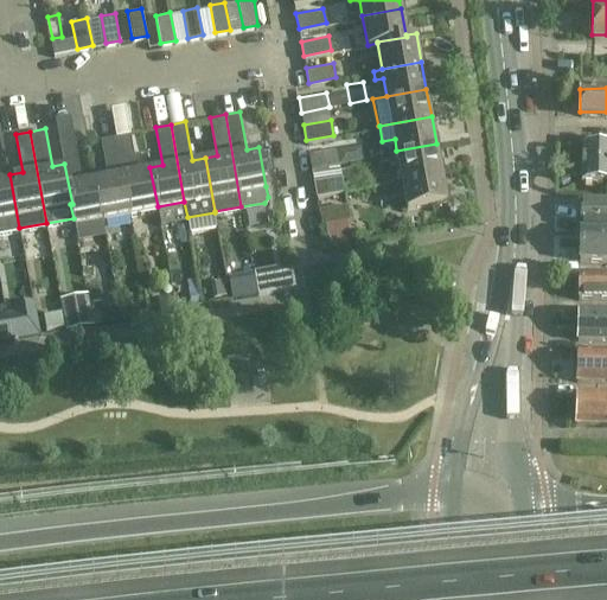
[(131,132),(116,135),(129,212),(158,206),(149,167),(138,170),(131,132)]
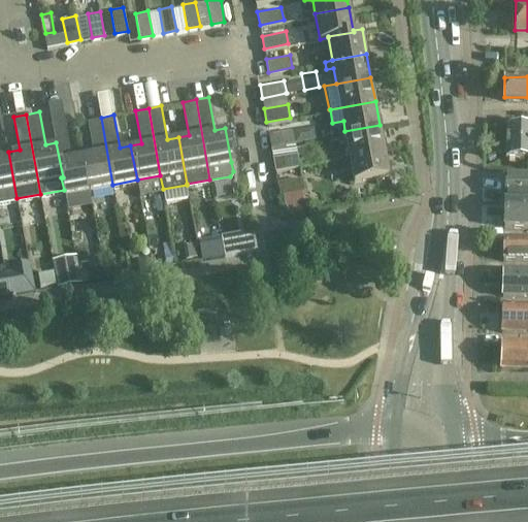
[(95,153),(83,155),(90,189),(112,185),(101,118),(89,120),(95,153)]
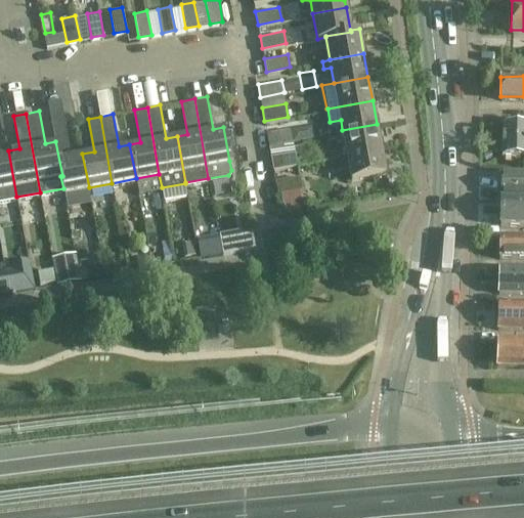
[(67,123),(52,126),(55,141),(62,176),(60,176),(63,188),(63,191),(89,187),(82,154),(72,156),(67,123)]
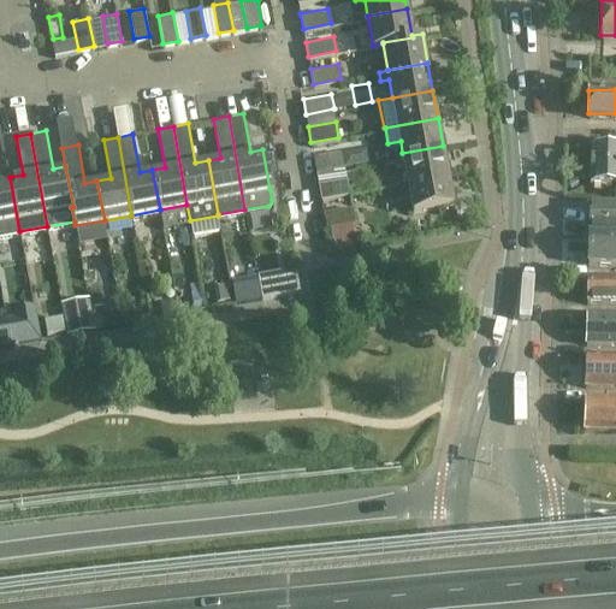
[(615,145),(590,145),(590,181),(615,181),(615,145)]
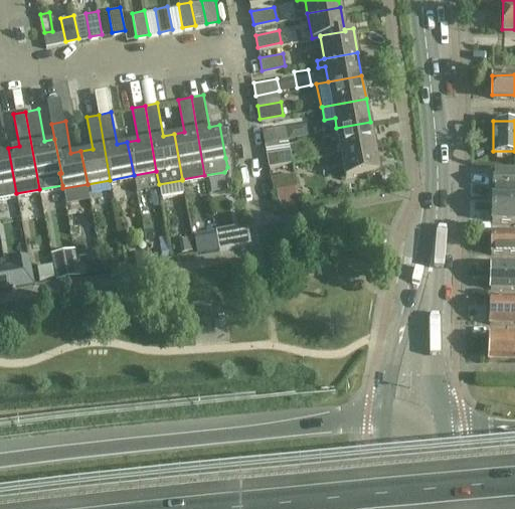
[(338,136),(341,151),(374,145),(370,122),(336,128),(329,129),(330,130),(331,137),(338,136)]
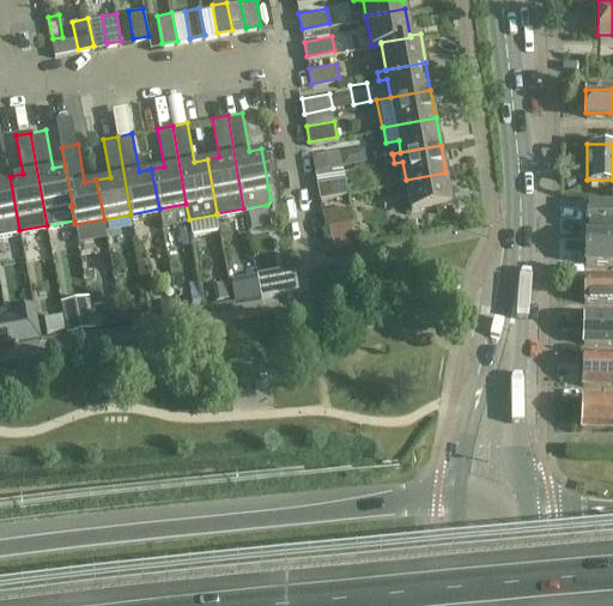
[(343,163),(340,149),(311,153),(314,169),(343,163)]
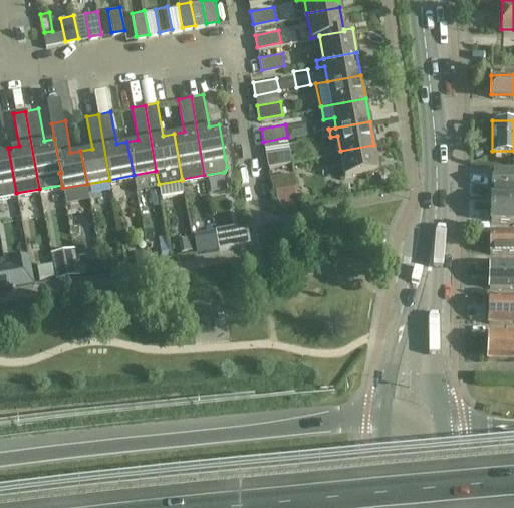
[(329,130),(320,132),(322,140),(330,139),(330,137),(329,130)]
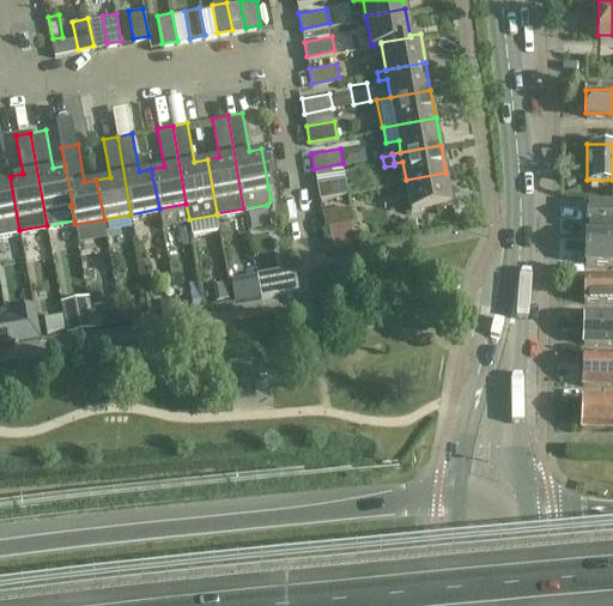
[(450,200),(445,173),(406,180),(411,208),(450,200)]
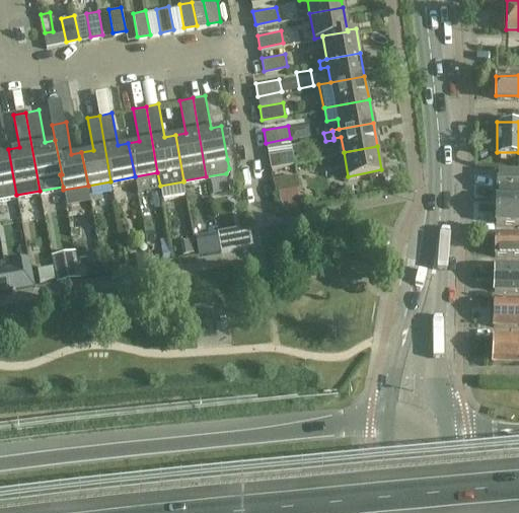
[(0,197),(16,195),(8,149),(0,150),(0,197)]
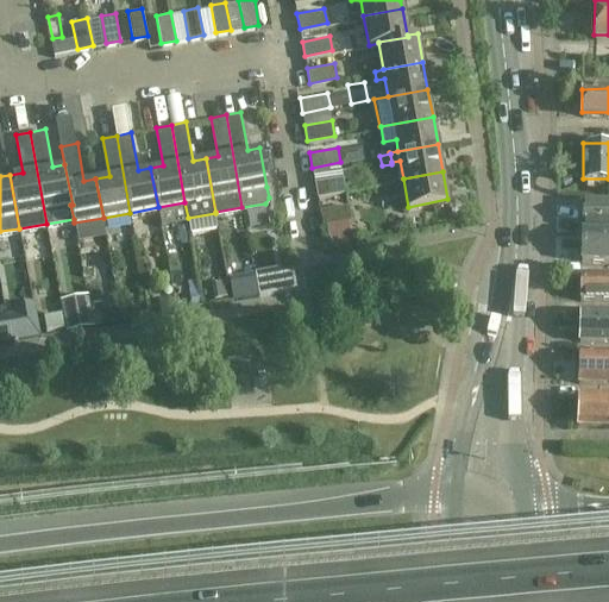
[(345,189),(343,175),(314,180),(318,195),(345,189)]
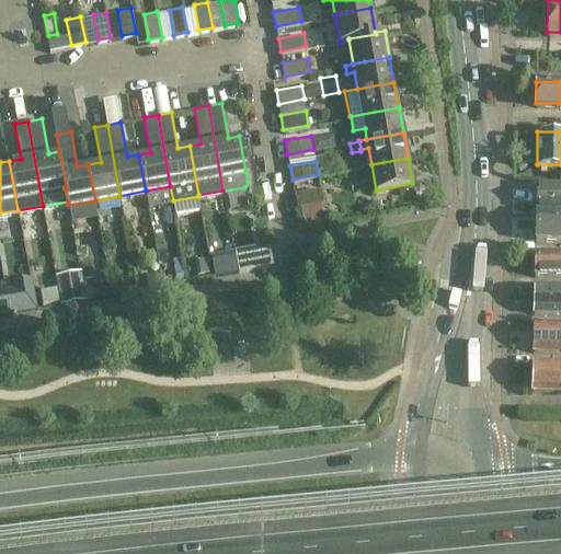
[(560,185),(536,185),(535,209),(560,208),(560,185)]
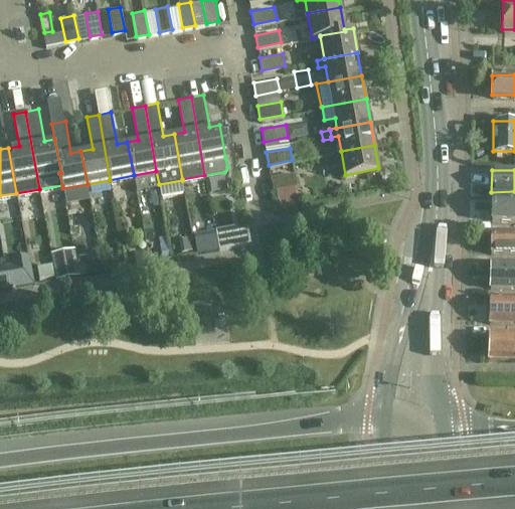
[(297,184),(294,171),(270,175),(273,188),(297,184)]
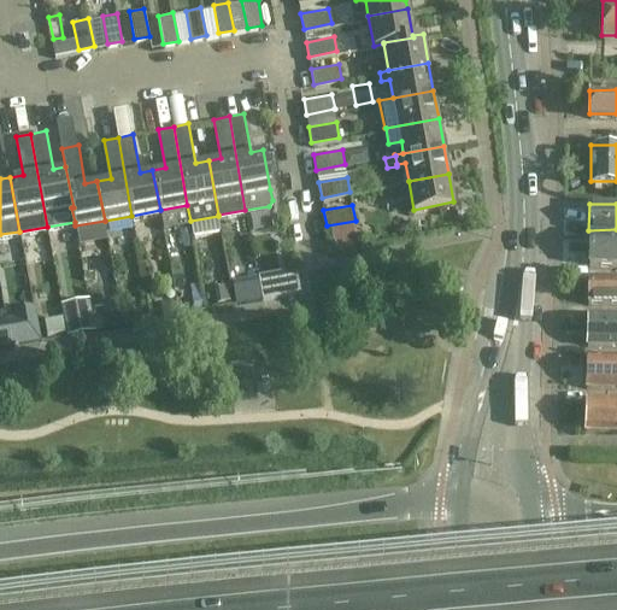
[(588,232),(588,263),(616,263),(616,229),(588,230),(588,232)]
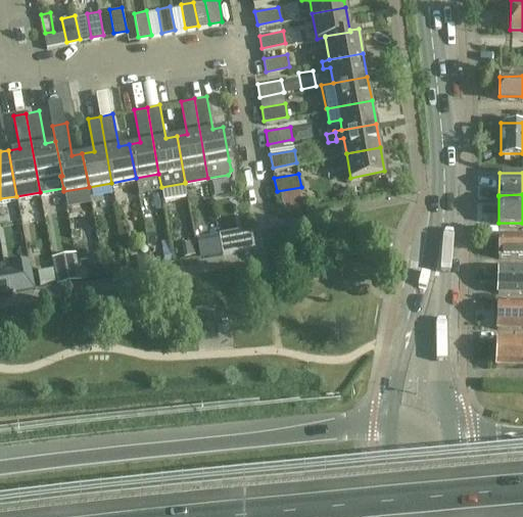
[(250,225),(218,231),(218,232),(220,238),(222,251),(254,245),(250,225)]
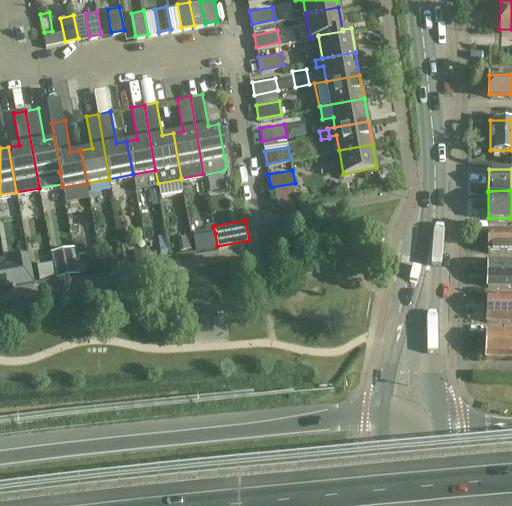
[(511,248),(511,227),(488,228),(487,249),(511,248)]
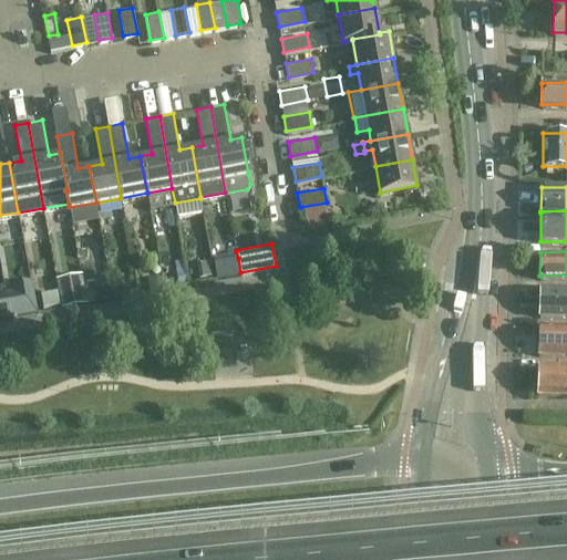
[(183,256),(174,258),(174,259),(176,269),(178,282),(187,280),(185,267),(183,258),(183,256)]
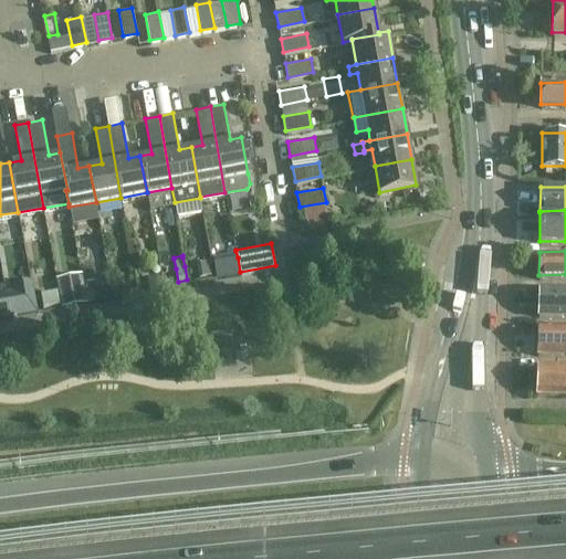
[(211,272),(209,257),(197,259),(199,274),(211,272)]
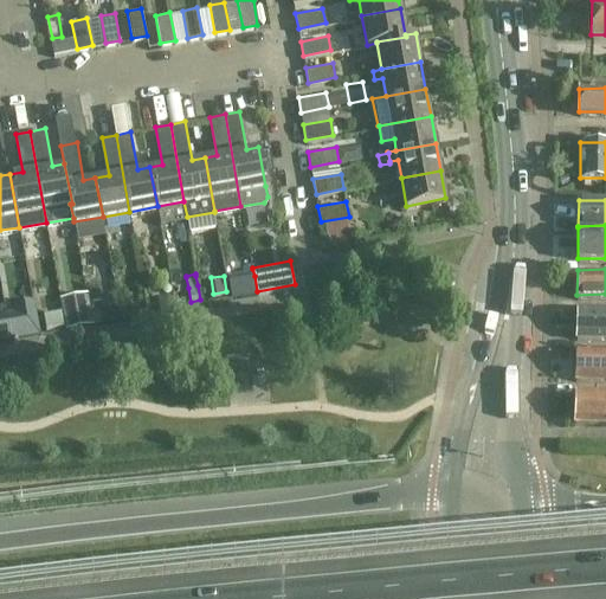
[(255,276),(229,281),(231,296),(257,291),(255,276)]
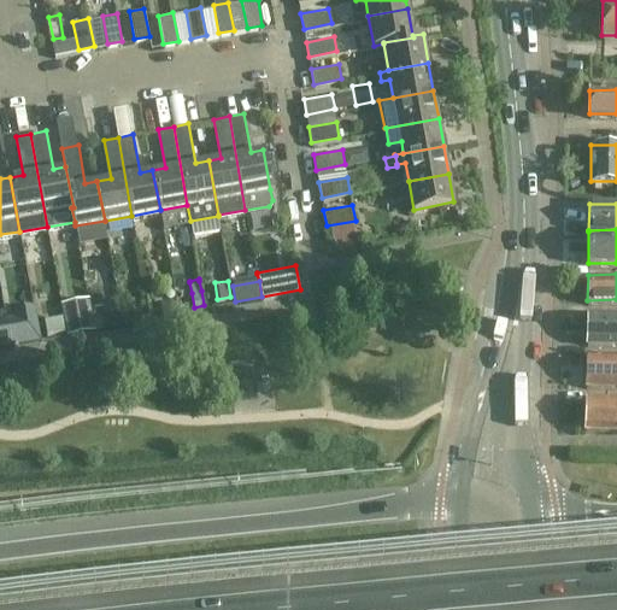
[(88,294),(60,300),(66,333),(94,327),(93,316),(88,294)]
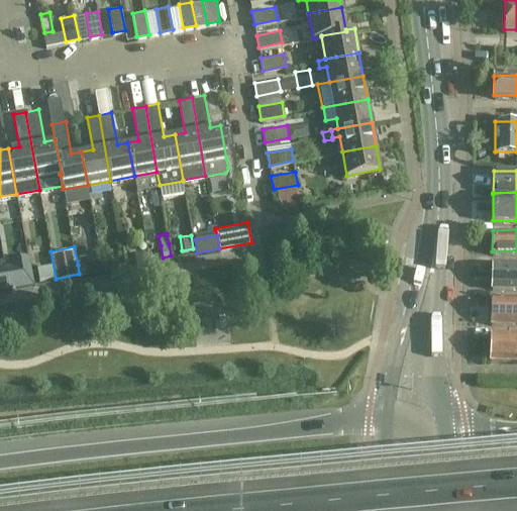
[(147,261),(145,249),(133,251),(135,263),(147,261)]
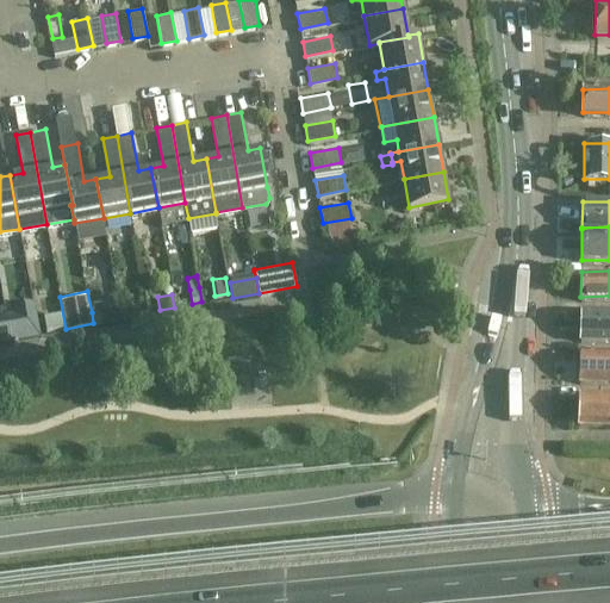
[(137,316),(135,303),(118,305),(120,319),(137,316)]
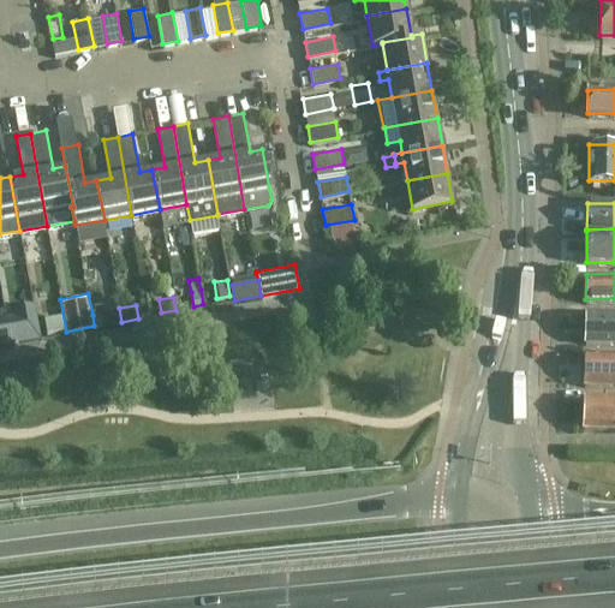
[(121,321),(118,307),(106,309),(109,325),(121,321)]
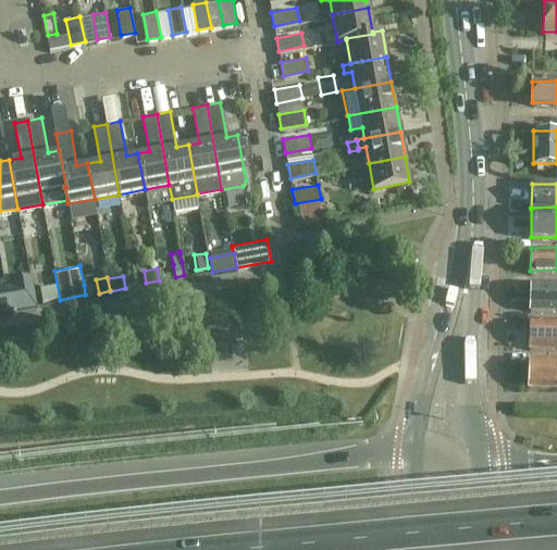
[(31,279),(12,283),(16,308),(35,304),(31,279)]
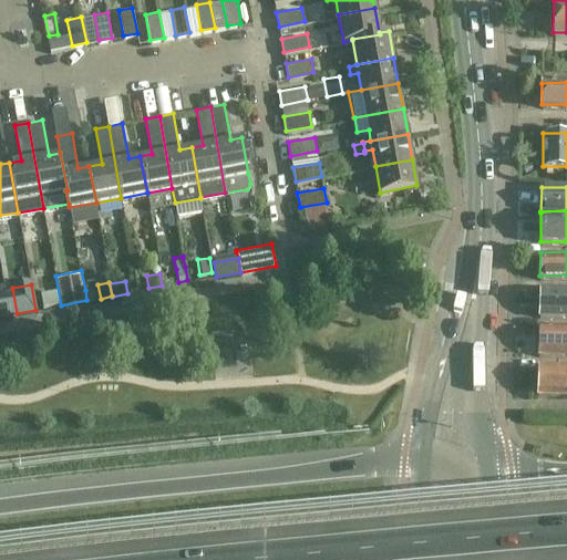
[(566,288),(539,288),(539,313),(566,313),(566,288)]
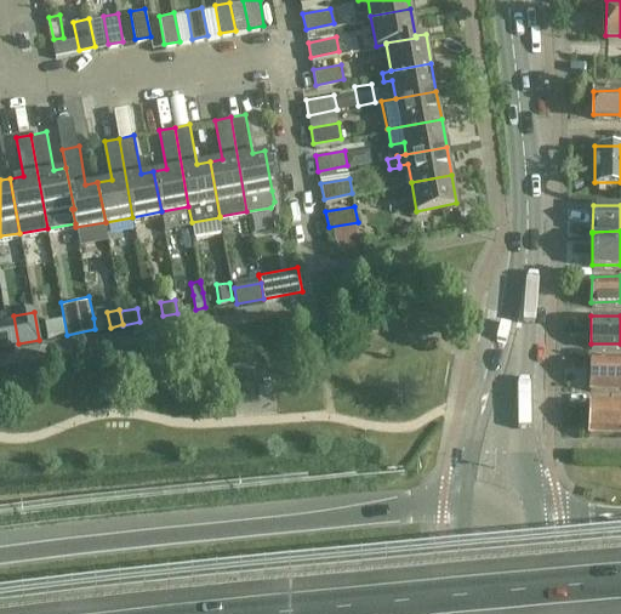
[(64,330),(62,317),(45,320),(47,334),(64,330)]
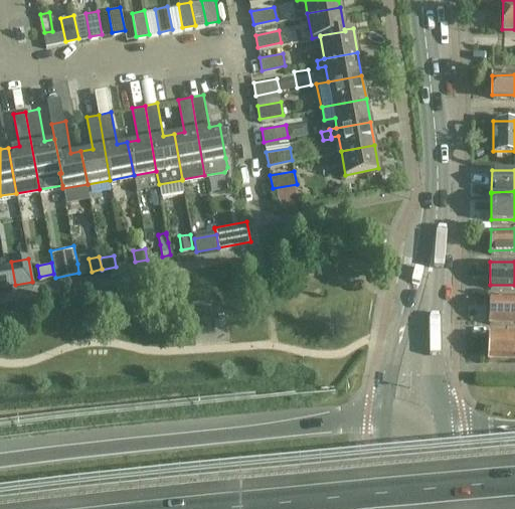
[(83,263),(77,264),(78,273),(86,272),(83,263)]
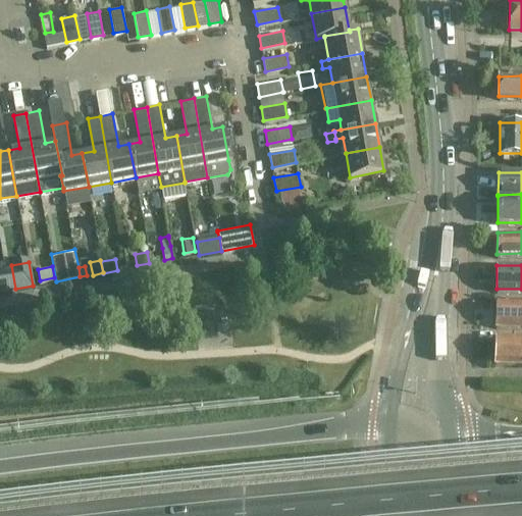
[(521,299),(496,299),(496,325),(521,324),(521,299)]
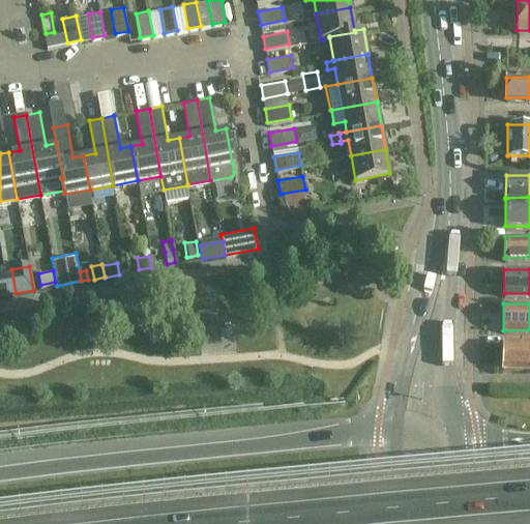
[(529,341),(502,341),(502,368),(529,368),(529,341)]
